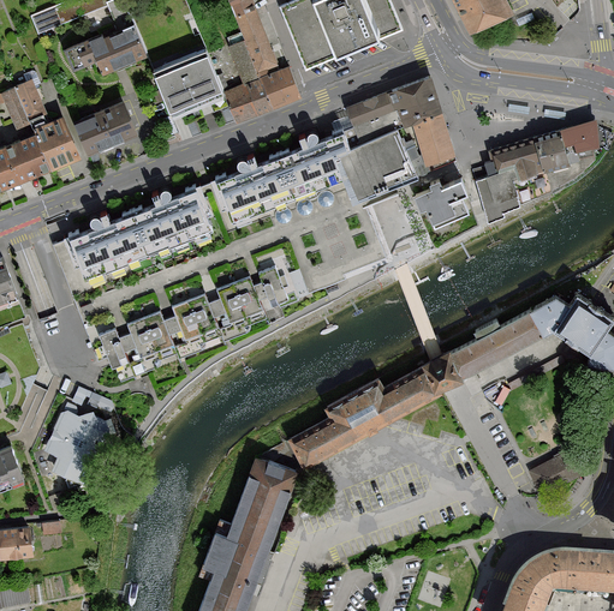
[(75,0),(30,18),(37,35),(107,6),(114,24),(112,25),(115,34),(132,27),(120,0),(75,0)]
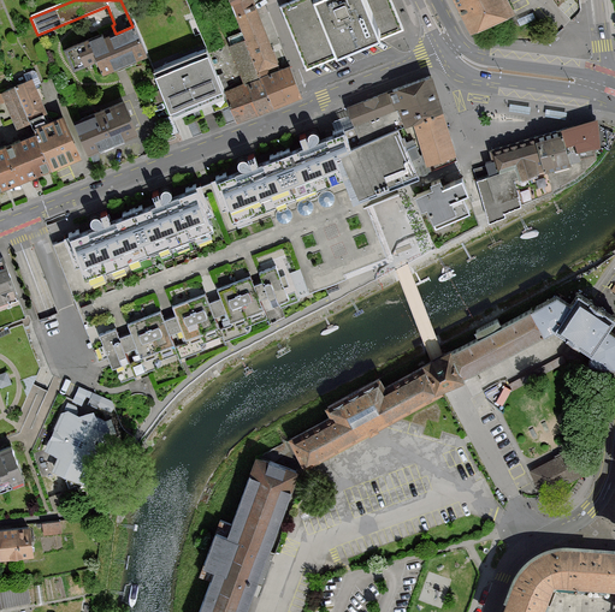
[(252,0),(228,0),(234,13),(232,15),(235,19),(255,11),(256,11),(252,0)]
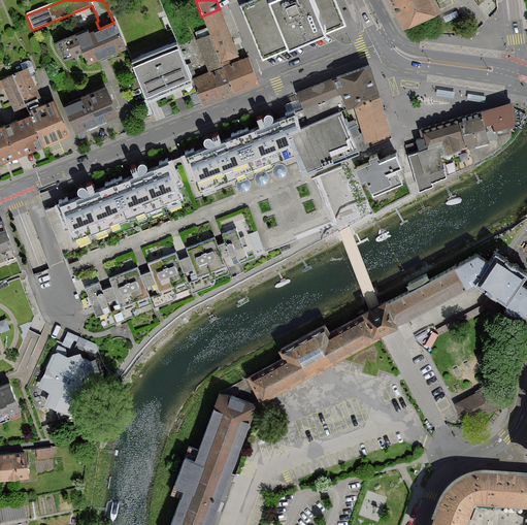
[(342,26),(332,0),(257,0),(239,7),(260,58),(261,60),(341,26),(342,26)]
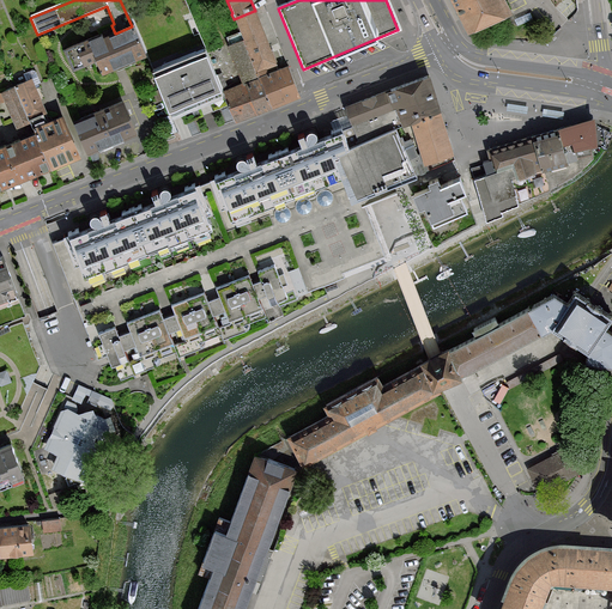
[(448,0),(466,36),(468,35),(511,16),(503,0),(448,0)]
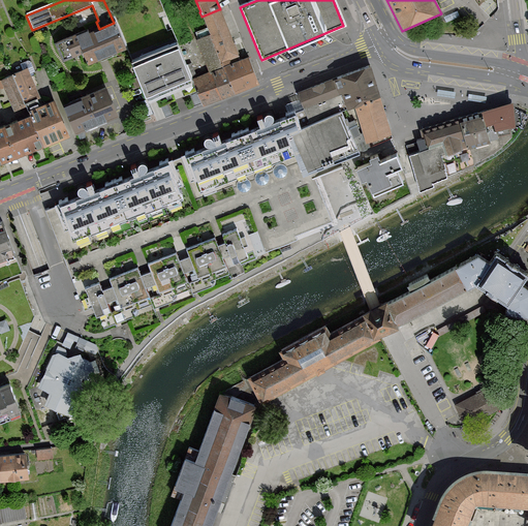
[(219,9),(202,17),(207,30),(193,35),(209,74),(221,69),(240,62),(219,9)]
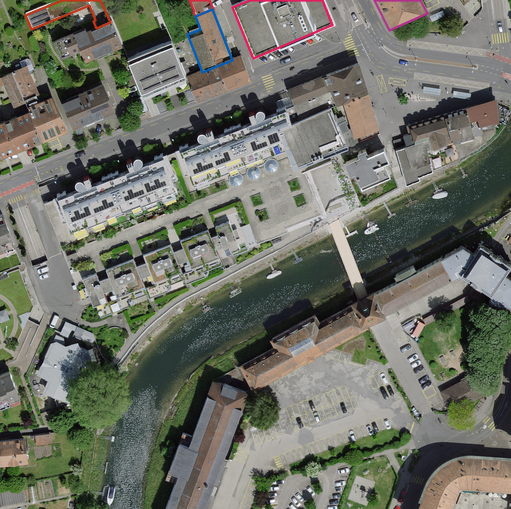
[(83,29),(52,42),(60,60),(80,52),(84,63),(121,48),(110,22),(96,28),(85,33),(83,29)]
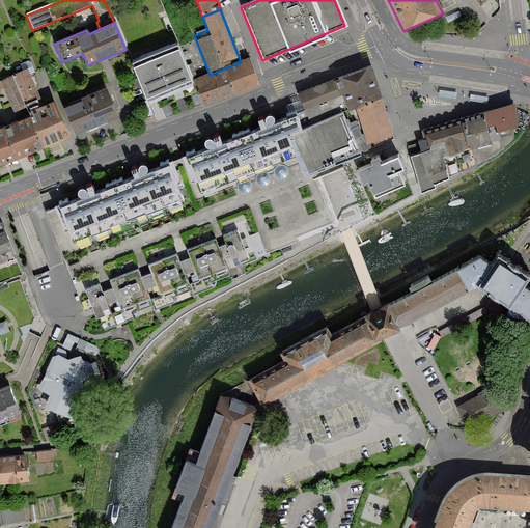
[(176,46),(132,63),(147,101),(192,83),(176,46)]
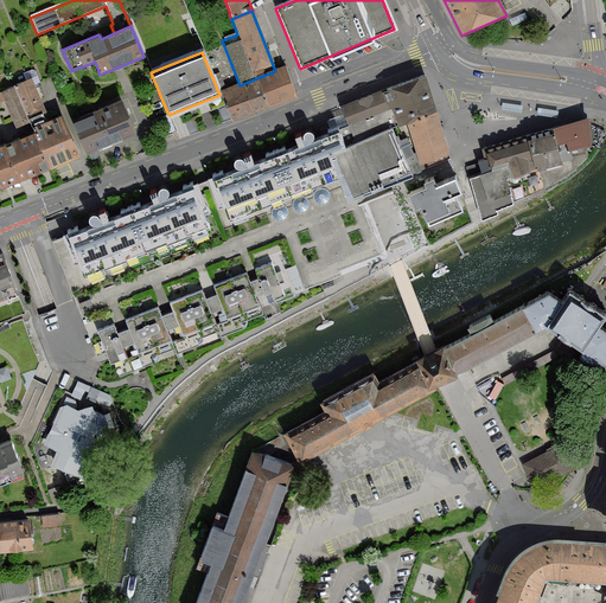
[(293,96),(281,69),(275,71),(254,79),(266,107),(293,96)]
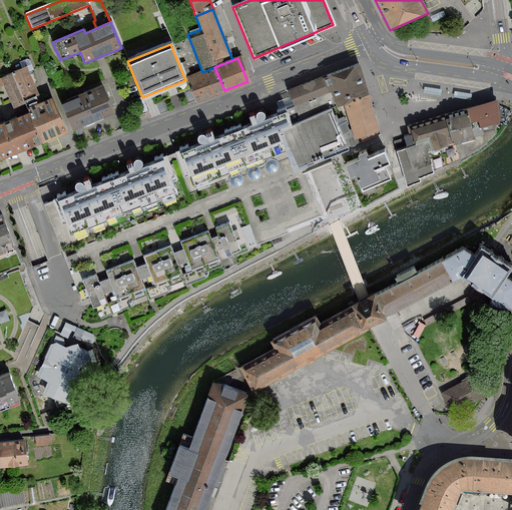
[(336,107),(368,95),(359,65),(289,91),(295,107),(326,95),(332,109),(336,107)]
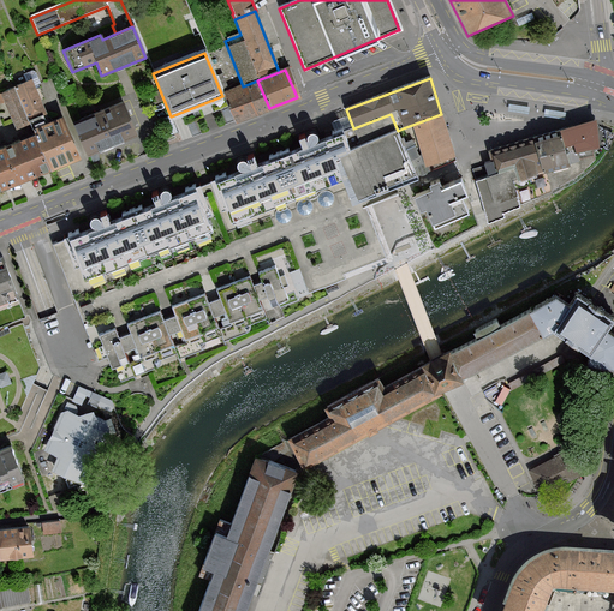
[(254,114),(269,108),(257,81),(243,87),(254,114)]
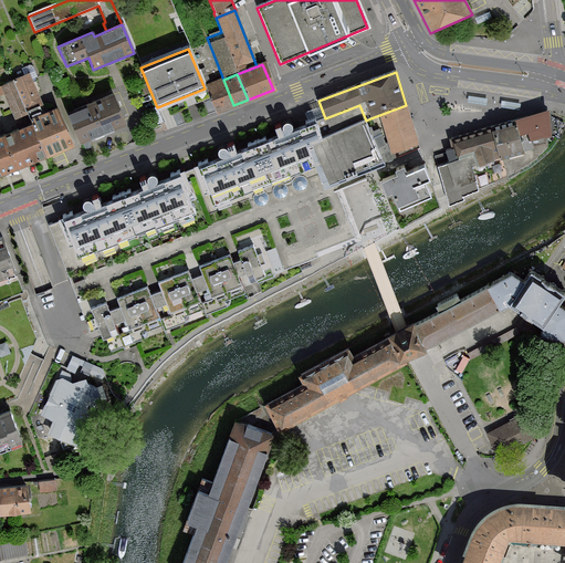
[(29,75),(0,86),(0,89),(13,121),(28,115),(40,111),(38,106),(41,105),(29,75)]
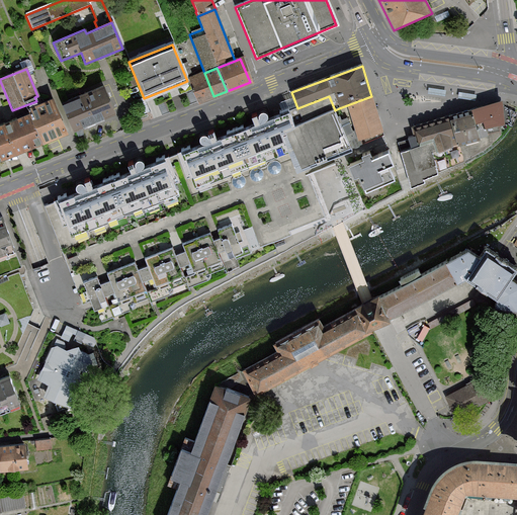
[(196,103),(213,96),(204,73),(187,79),(196,103)]
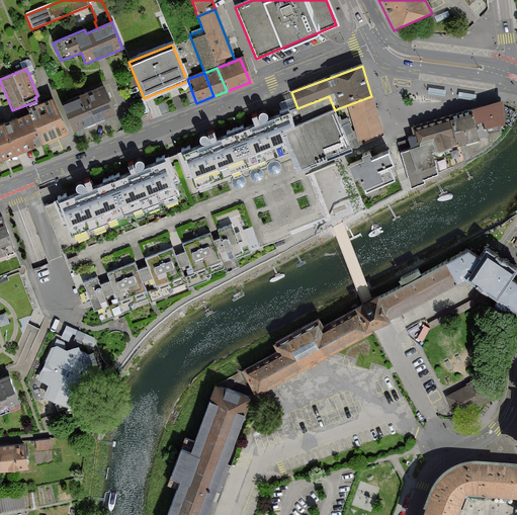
[(102,86),(62,103),(74,132),(114,114),(102,86)]
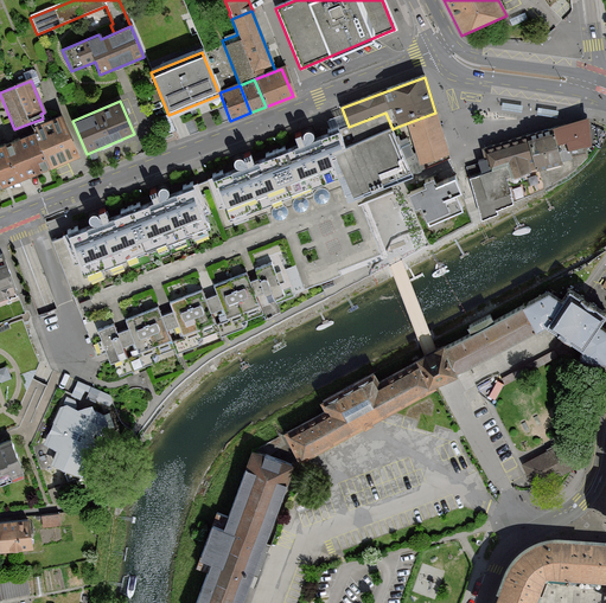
[(167,198),(166,196),(168,193),(167,190),(165,187),(163,186),(159,187),(157,188),(155,192),(157,192),(154,193),(154,191),(148,193),(153,204),(139,210),(138,206),(120,212),(121,216),(107,220),(103,211),(99,213),(100,216),(97,217),(96,215),(91,213),(88,216),(88,219),(88,222),(90,224),(93,225),(95,224),(95,225),(77,232),(76,230),(62,235),(63,239),(52,243),(95,355),(108,351),(117,377),(198,347),(195,340),(217,332),(219,338),(242,329),(240,324),(262,315),(260,307),(339,277),(337,271),(378,256),(359,205),(378,199),(376,194),(375,190),(415,174),(397,127),(393,129),(386,113),(349,127),(343,128),(338,130),(337,129),(327,133),(327,135),(312,141),(311,139),(312,139),(313,135),(312,133),(310,130),(306,130),(303,132),(301,135),(301,136),(300,138),(299,134),(294,136),(298,146),(284,152),(284,149),(265,156),(266,159),(252,164),(248,154),(243,156),(244,161),(243,161),(242,160),(240,158),(236,158),(233,160),(233,164),(234,166),(236,167),(240,167),(241,168),(222,175),(221,173),(206,179),(208,183),(197,186),(196,184),(182,188),(183,192),(167,198)]
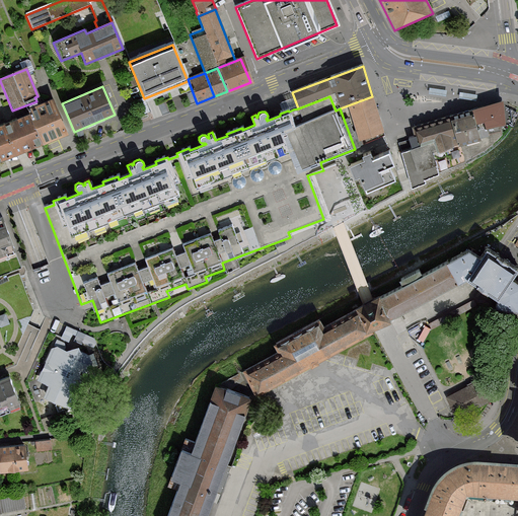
[(372,96),(340,108),(355,149),(369,144),(367,139),(383,133),(372,96)]
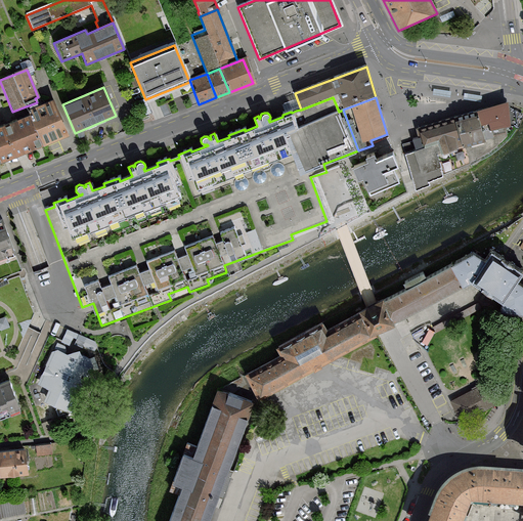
[(26,106),(30,116),(42,145),(67,135),(53,100),(39,106),(37,102),(26,106)]
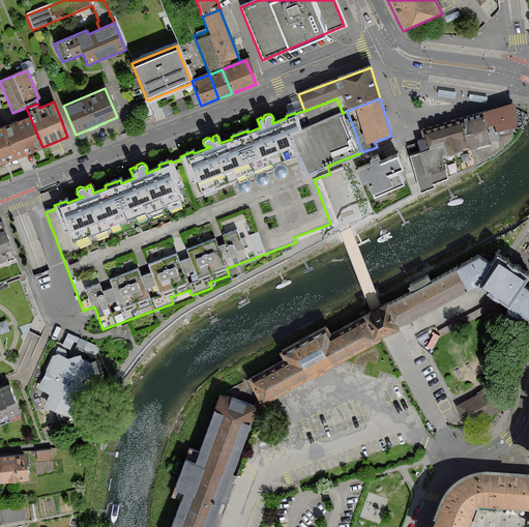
[(513,104),(477,114),(486,143),(511,135),(509,129),(516,127),(513,104)]
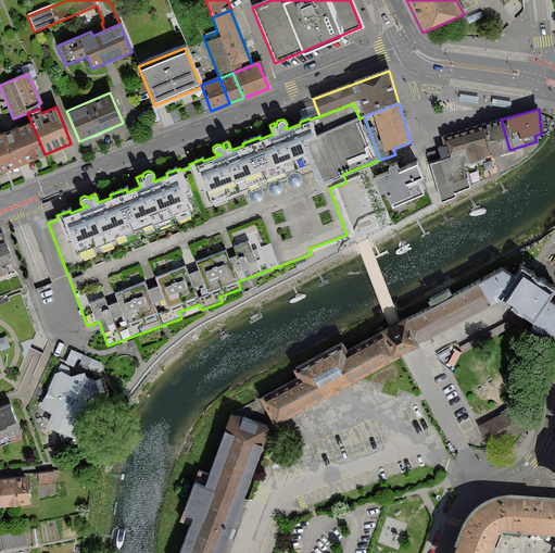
[(539,146),(537,141),(509,150),(501,120),(476,128),(488,163),(493,177),(522,161),(539,146)]
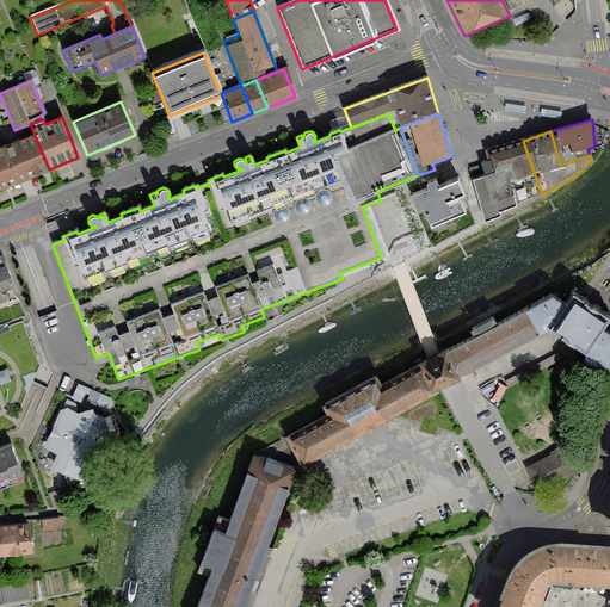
[(35,135),(4,147),(18,183),(49,169),(35,135)]
